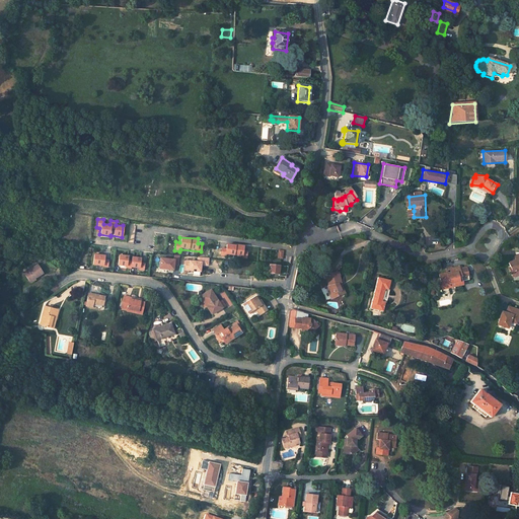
[(242,250),(243,245),(225,243),(224,247),(220,247),(220,254),(246,257),(247,250),(242,250)]
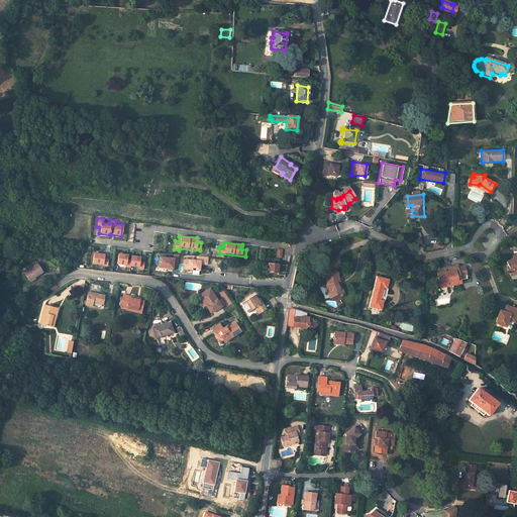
[(103,259),(104,253),(92,252),(91,265),(107,266),(108,259),(103,259)]
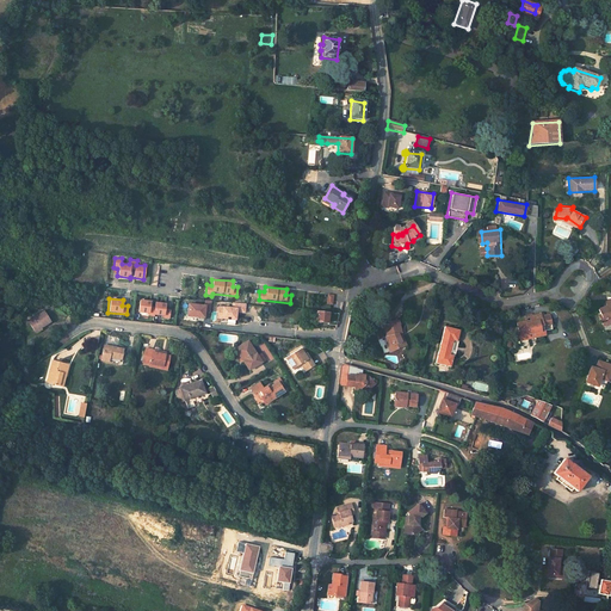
[(165,308),(165,303),(139,298),(136,313),(168,318),(170,309),(165,308)]
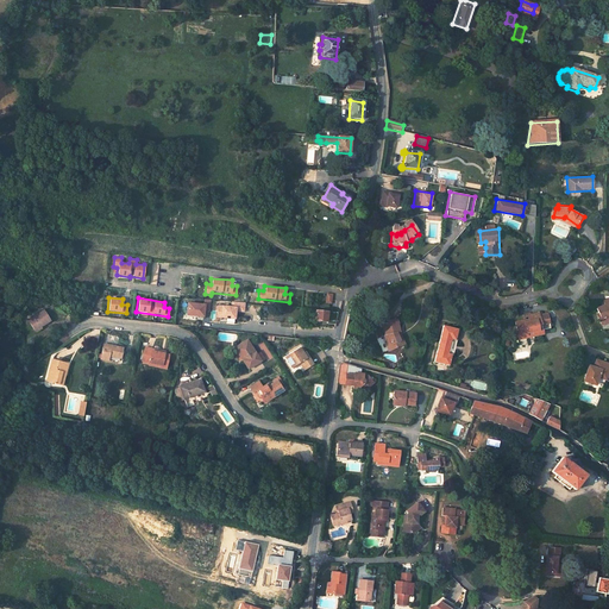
[(203,303),(187,302),(184,315),(202,318),(203,311),(209,311),(211,300),(203,299),(203,303)]
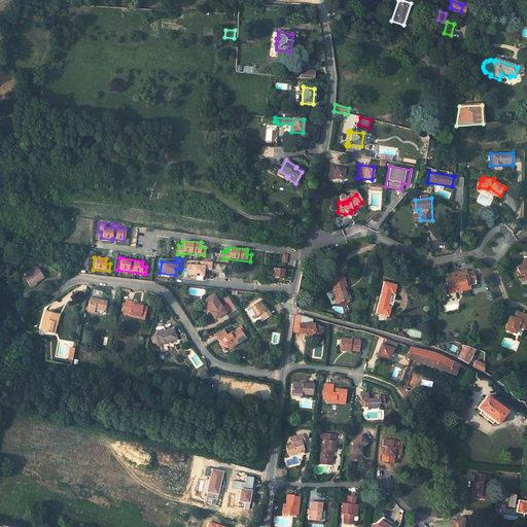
[(211,270),(212,261),(200,260),(200,265),(187,264),(186,275),(203,276),(203,270),(211,270)]
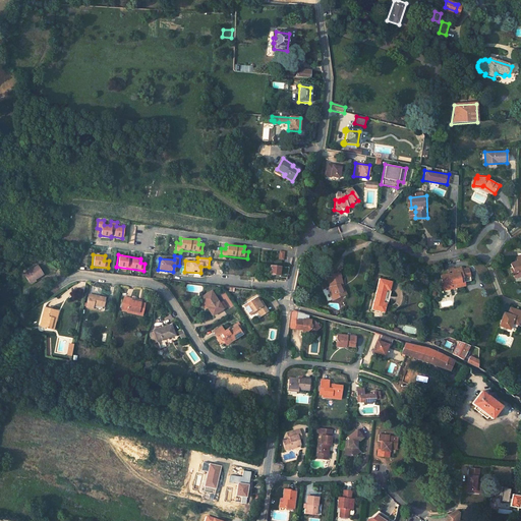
[(40,277),(39,276),(43,273),(37,265),(24,274),(31,283),(40,277)]
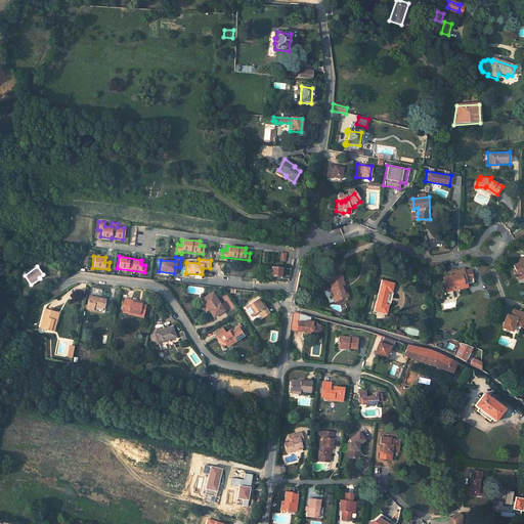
[(291,269),(272,267),(270,276),(289,278),(291,269)]
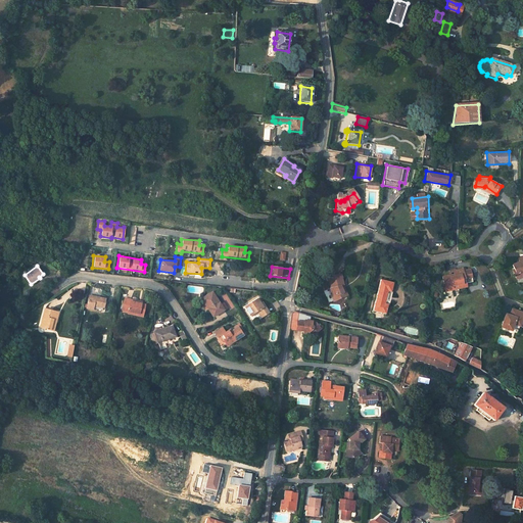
[(457,278),(454,279),(452,277),(446,277),(447,284),(445,284),(446,292),(467,289),(466,281),(473,281),(472,272),(465,273),(466,277),(460,277),(459,272),(456,272),(457,278)]
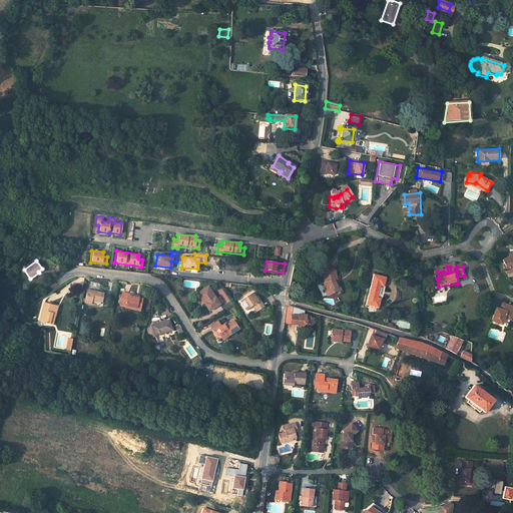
[(343,273),(331,270),(328,282),(326,281),(323,294),(334,297),(337,285),(340,285),(343,273)]
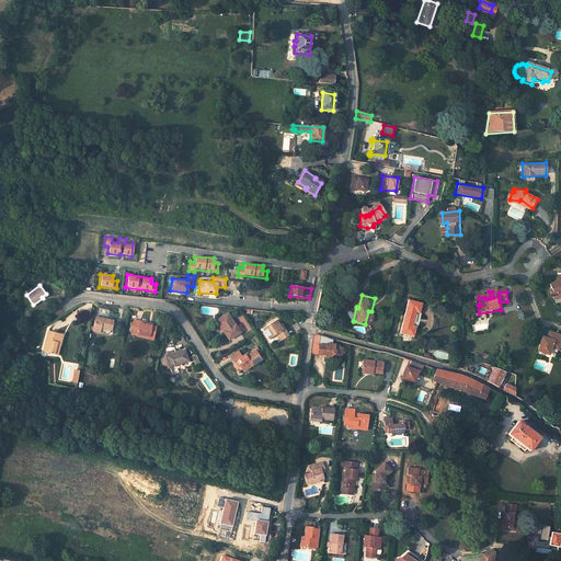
[(424,304),(410,300),(401,334),(414,338),(418,328),(420,328),(423,315),(421,315),(424,304)]
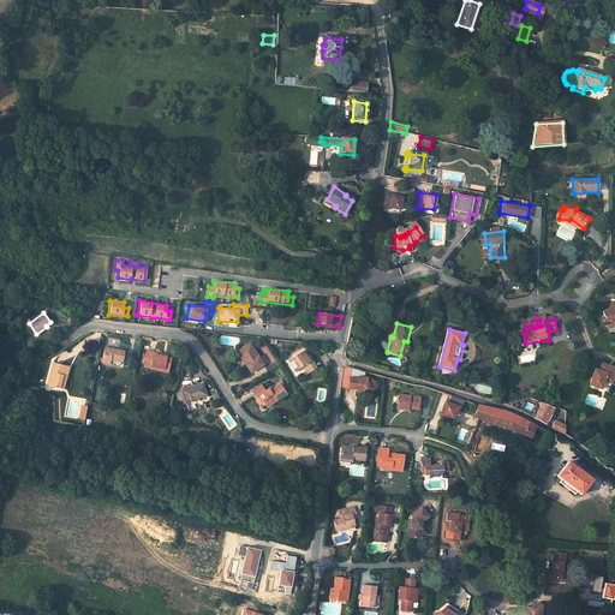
[(242,351),(249,362),(246,364),(251,372),(264,364),(260,357),(251,342),(246,346),(248,348),(242,351)]
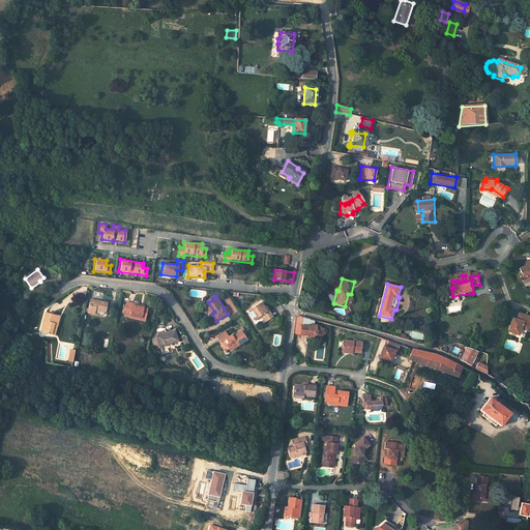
[(205,302),(212,314),(214,312),(208,302),(213,300),(212,298),(205,302)]
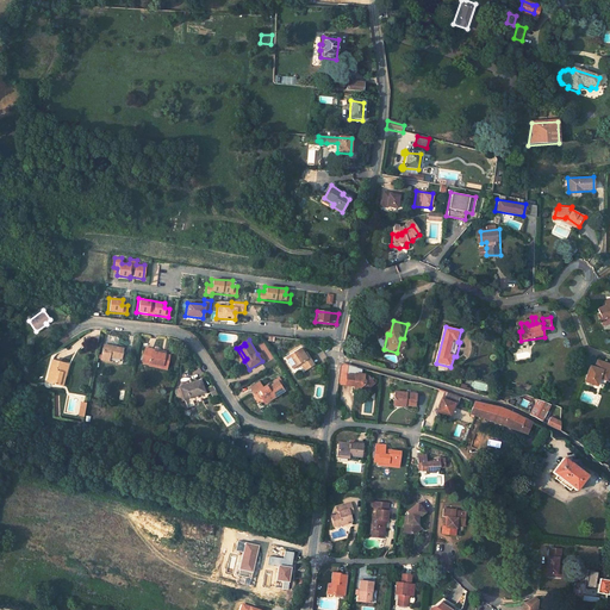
[(112,346),(112,347),(105,346),(103,360),(122,365),(124,348),(112,346)]
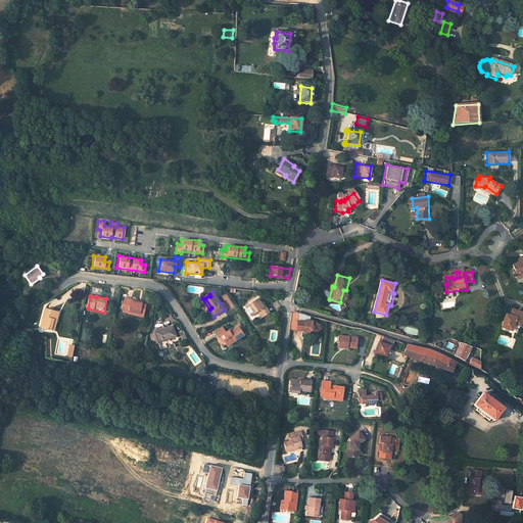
[(124,306),(130,307),(129,313),(144,316),(146,304),(142,303),(137,302),(138,299),(126,297),(124,306)]
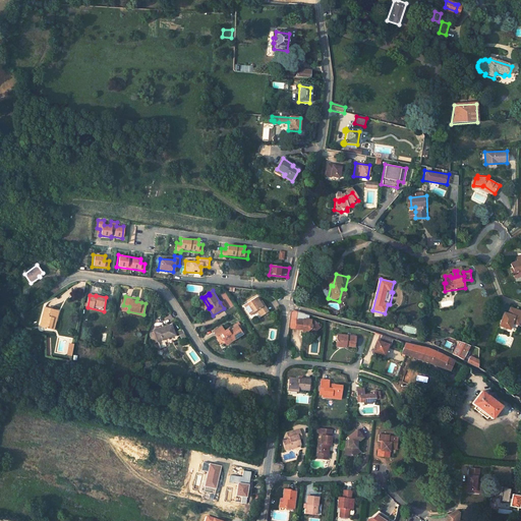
[(263,301),(261,302),(258,298),(246,306),(251,314),(257,310),(259,309),(264,315),(269,311),(263,301)]
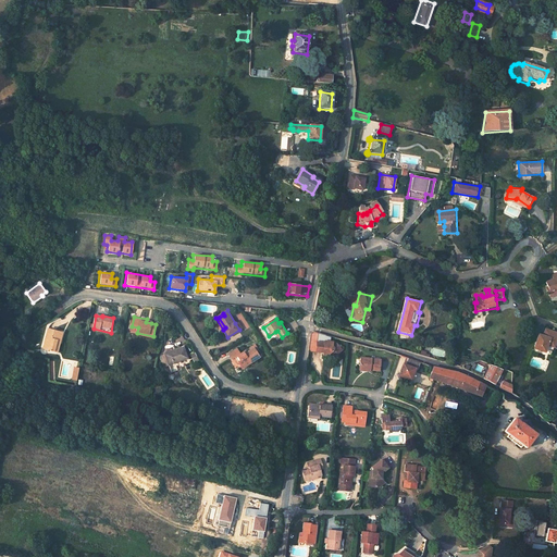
[(54,348),(58,338),(61,339),(63,331),(49,327),(44,346),(54,348)]
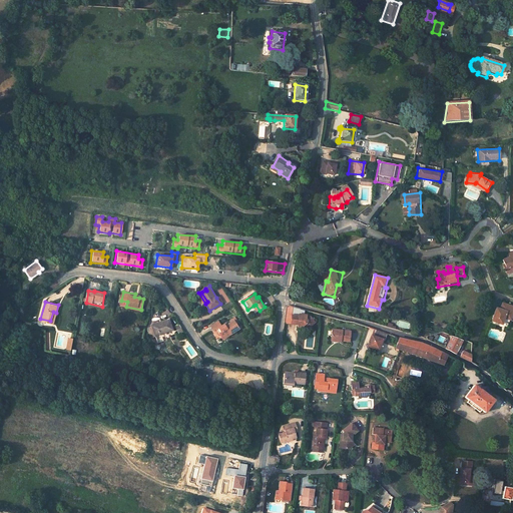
[(160,305),(153,306),(151,314),(159,313),(160,305)]
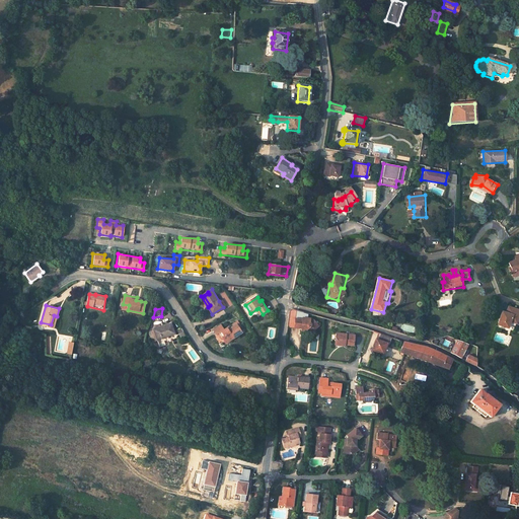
[(500,313),(496,325),(506,329),(508,322),(510,318),(516,320),(518,312),(509,309),(507,316),(504,315),(500,313)]
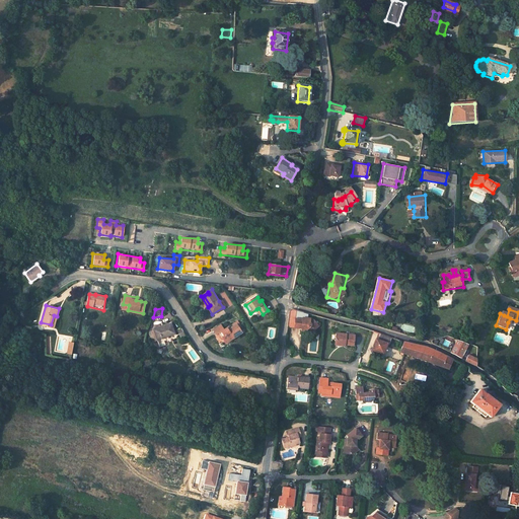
[(302,319),(305,319),(305,315),(293,312),(292,311),(290,311),(288,328),(293,327),(294,319),(302,320),(302,319)]
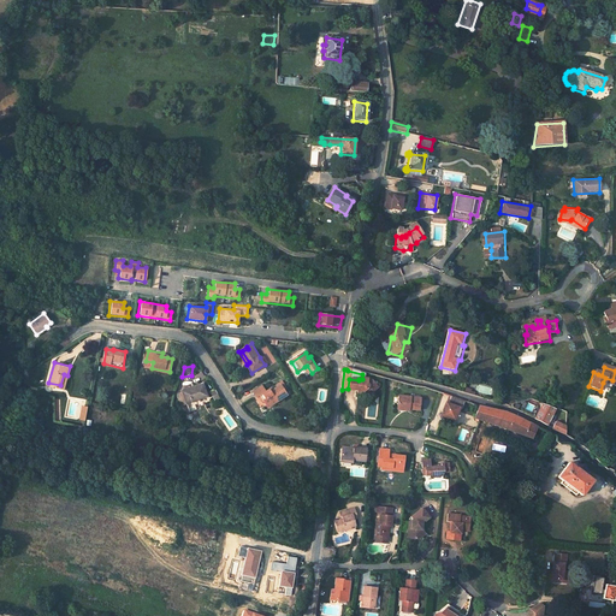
[(359,380),(349,379),(348,389),(355,390),(355,389),(357,389),(356,395),(360,395),(366,391),(367,392),(372,392),(375,389),(375,388),(373,384),(372,381),(367,381),(367,380),(362,379),(359,379),(359,380)]
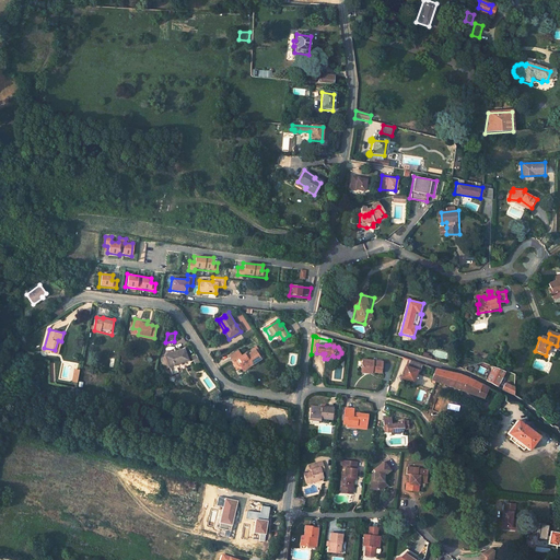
[(181,371),(178,364),(188,360),(184,349),(164,357),(168,366),(171,366),(173,373),(181,371)]
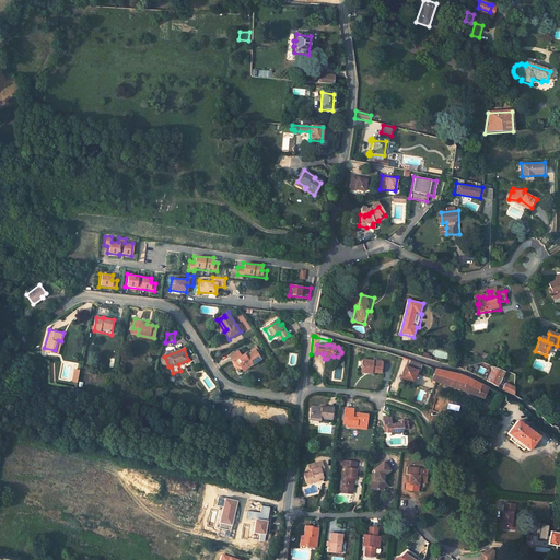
[(234,361),(236,360),(243,356),(238,350),(231,356),(234,361)]
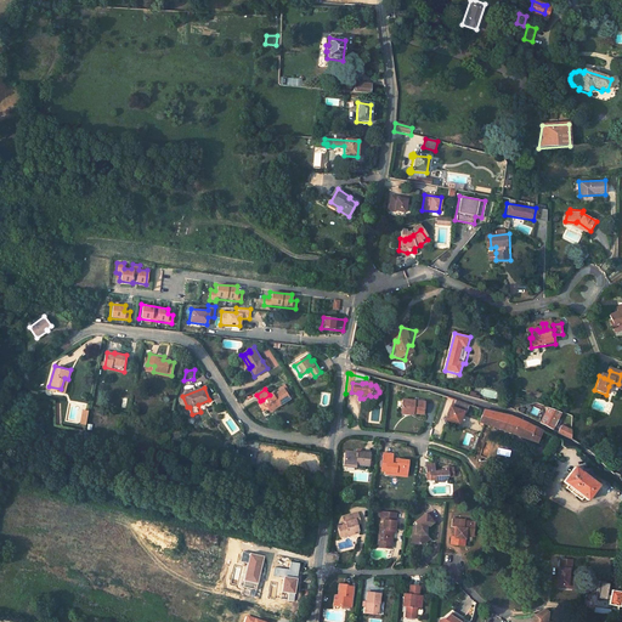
[(276,394),(273,396),(272,394),(270,395),(263,400),(269,410),(278,403),(280,406),(290,399),(284,389),(276,394)]
